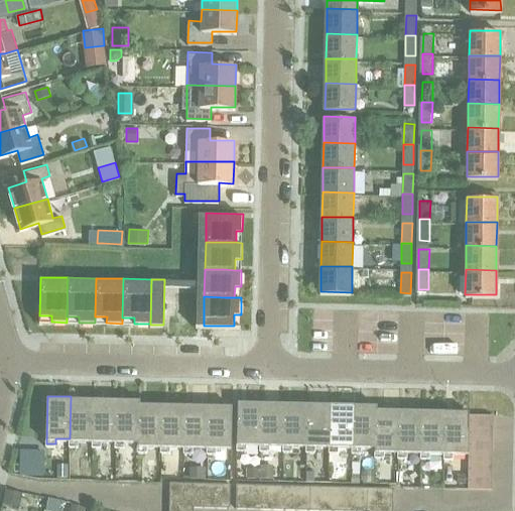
[(70,438),(70,443),(78,444),(78,439),(93,439),(94,439),(94,397),(71,396),(70,438)]
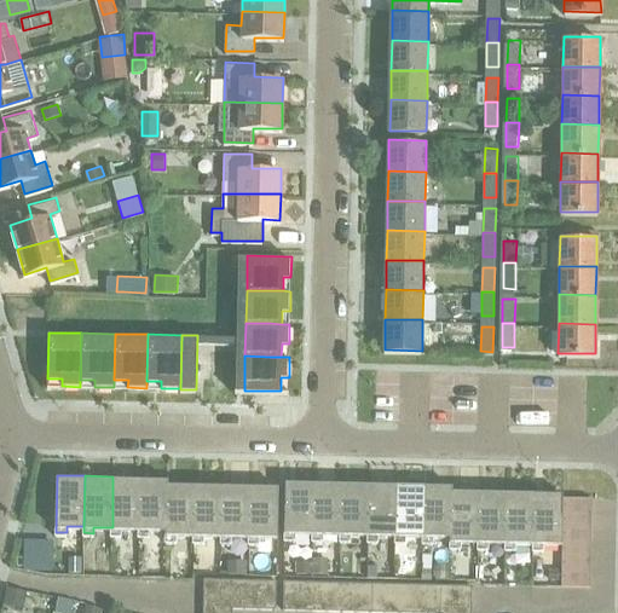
[(113,527),(111,527),(111,533),(121,533),(121,527),(139,527),(140,527),(140,476),(113,476),(113,527)]
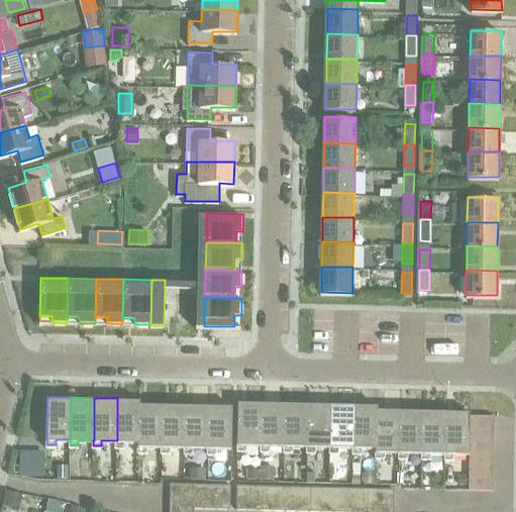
[(117,440),(116,440),(116,445),(124,446),(124,441),(138,441),(139,441),(140,403),(140,399),(117,398),(117,440)]
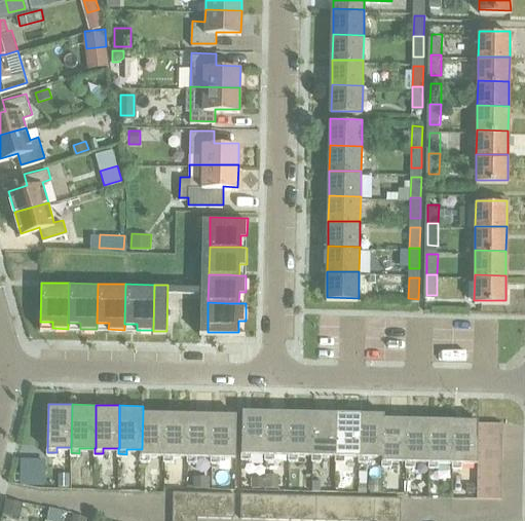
[(266,451),(267,408),(242,408),(241,456),(250,456),(250,451),(265,451),(266,451)]
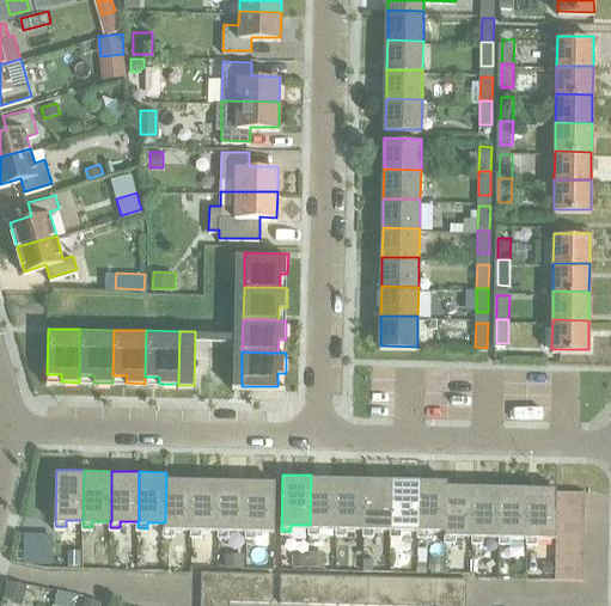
[(310,525),(309,525),(309,532),(318,532),(318,525),(336,526),(337,526),(338,476),(311,475),(310,525)]
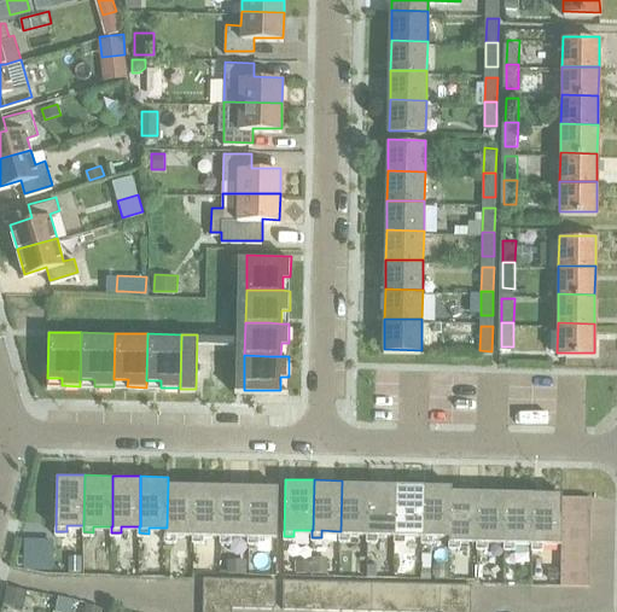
[(341,531),(339,531),(339,538),(348,538),(349,531),(367,531),(368,531),(368,481),(342,481),(341,531)]
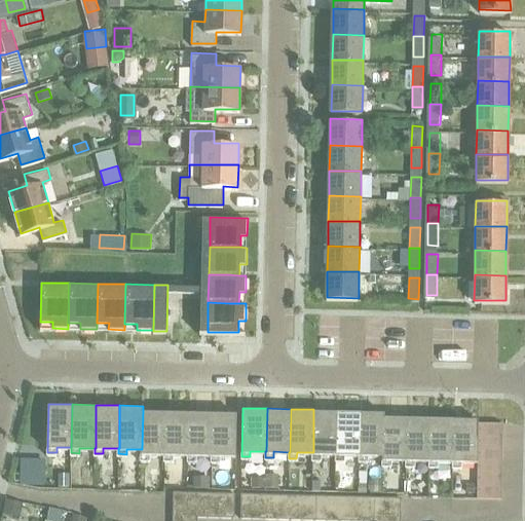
[(313,452),(312,452),(312,458),(321,458),(321,452),(336,453),(337,410),(313,409),(313,452)]
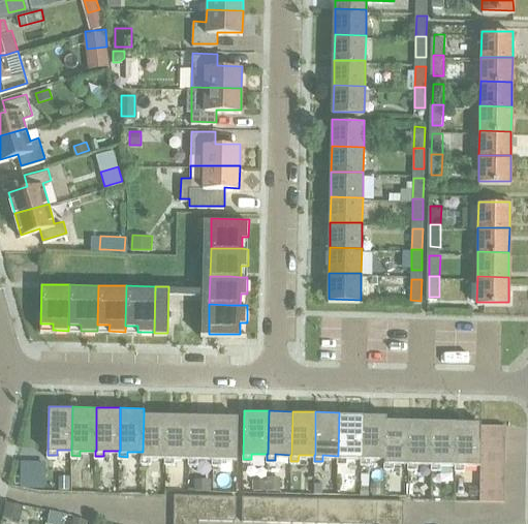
[(143,452),(142,452),(142,461),(150,461),(150,456),(166,457),(167,413),(144,412),(143,452)]
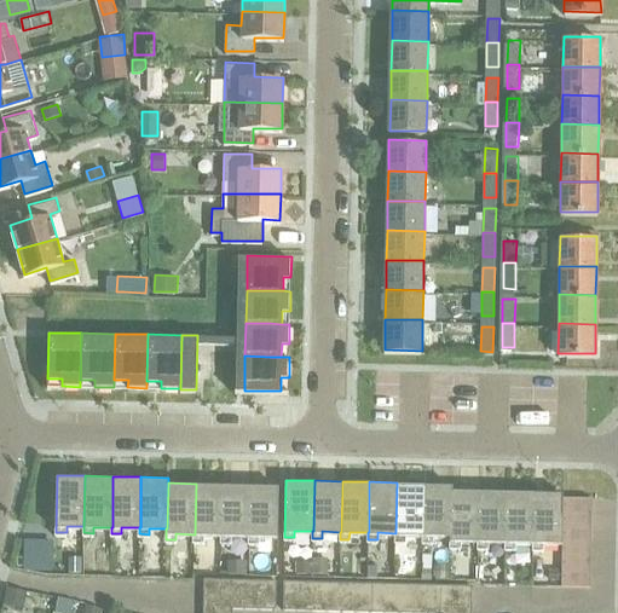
[(396,533),(396,541),(405,541),(405,533),(422,533),(423,533),(425,483),(397,483),(396,533)]
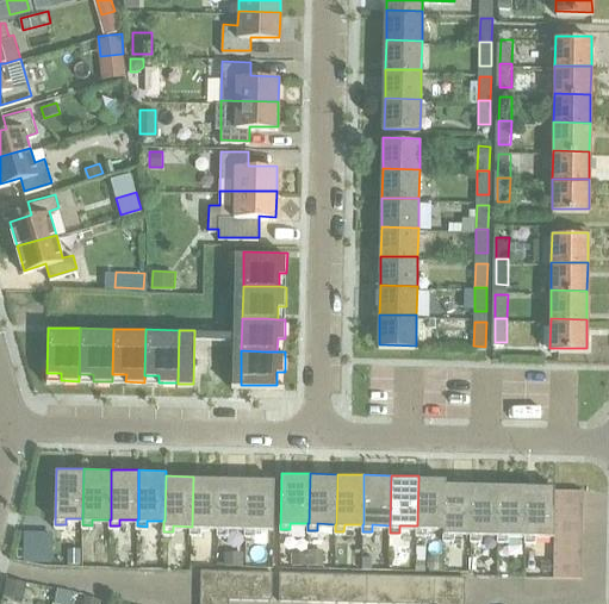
[(417,525),(416,525),(416,533),(426,533),(426,525),(445,527),(446,527),(447,481),(446,481),(446,477),(418,475),(417,525)]
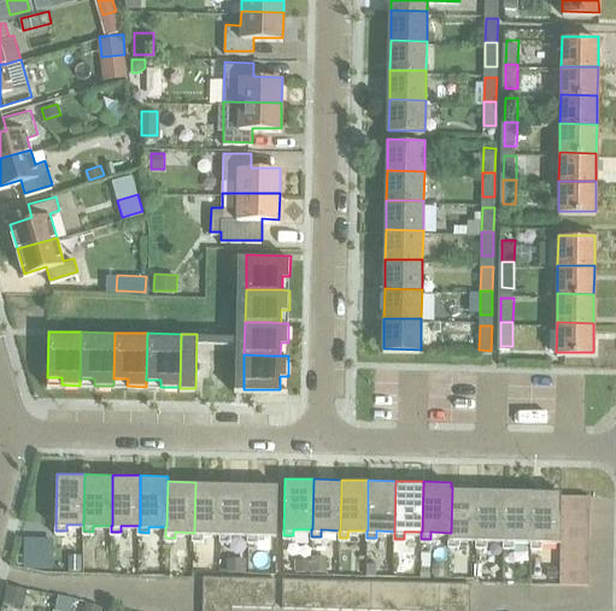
[(194,533),(194,539),(204,539),(204,533),(221,533),(222,482),(195,482),(194,533)]
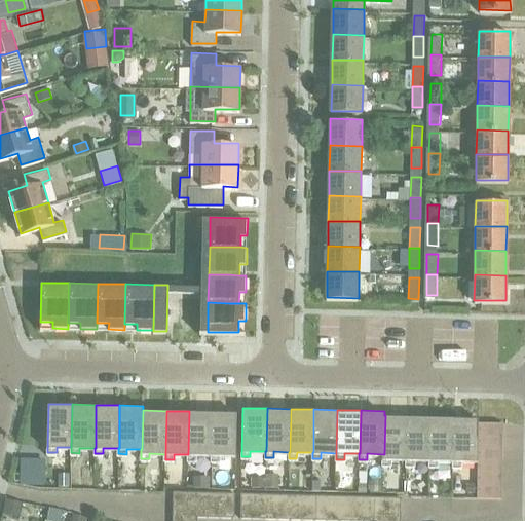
[(189,411),(188,454),(188,459),(196,460),(196,454),(212,454),(213,454),(213,412),(189,411)]
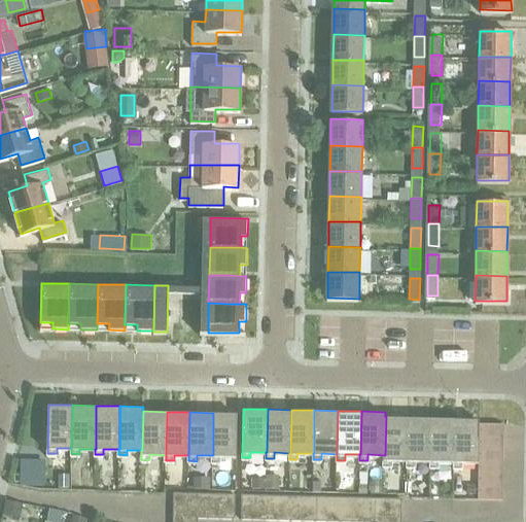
[(213,455),(212,455),(212,461),(220,461),(220,456),(237,456),(237,413),(213,413),(213,455)]
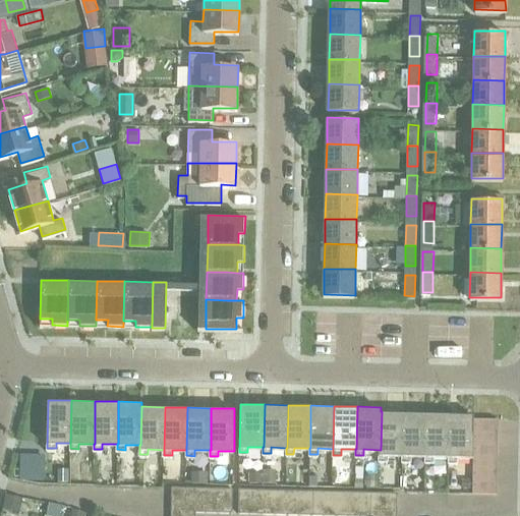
[(381,450),(380,450),(380,459),(388,460),(388,454),(402,454),(403,454),(404,411),(382,411),(381,450)]
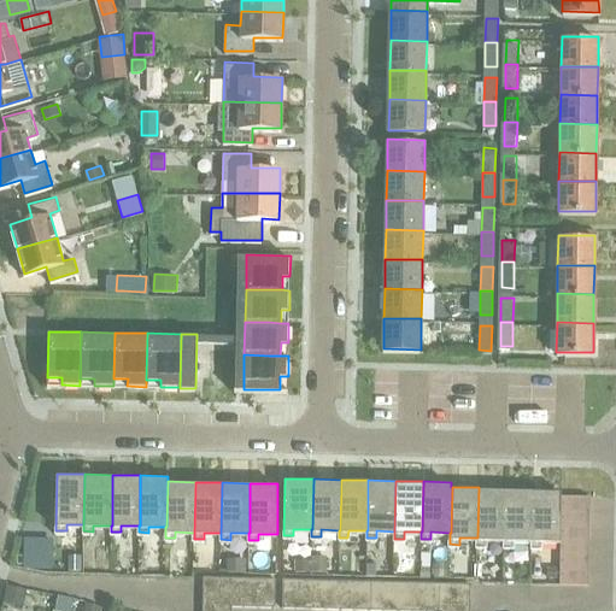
[(477,538),(476,538),(476,545),(486,545),(486,538),(504,539),(505,539),(506,488),(479,487),(477,538)]
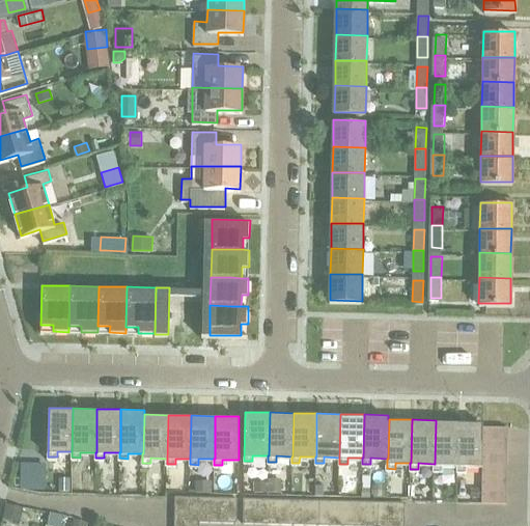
[(435,464),(434,464),(434,469),(442,470),(442,464),(457,464),(458,420),(436,420),(435,464)]
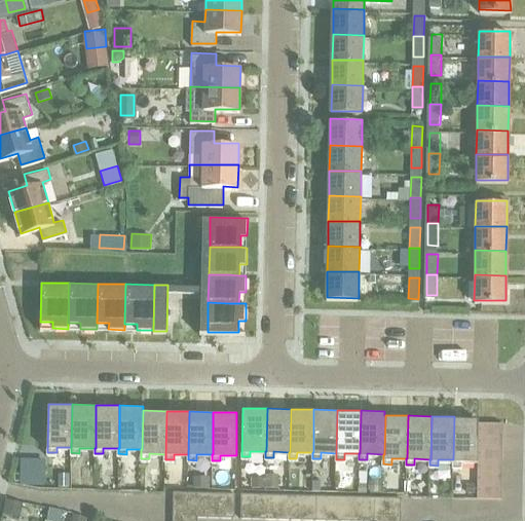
[(453,459),(453,466),(460,466),(460,459),(477,460),(478,457),(478,445),(478,432),(478,419),(479,417),(454,416),(453,459)]
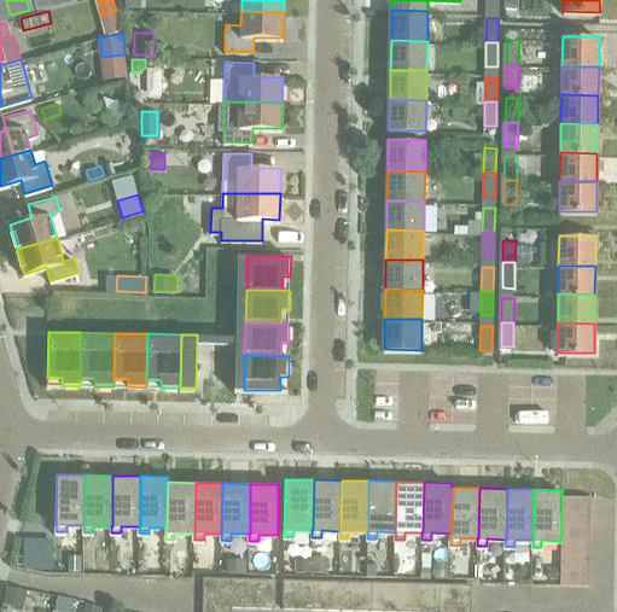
[(562,493),(562,507),(591,508),(591,494),(562,493)]
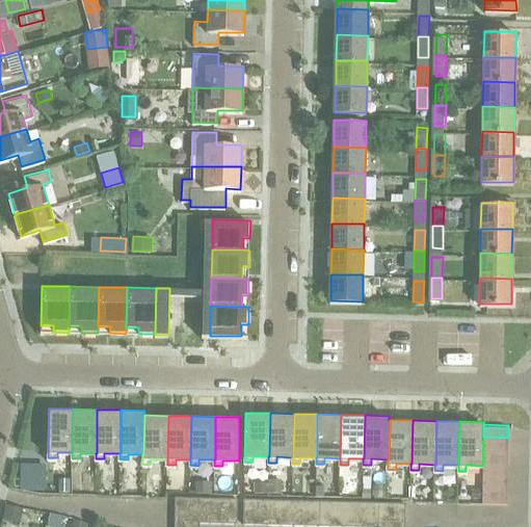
[(483,437),(483,450),(508,450),(508,438),(483,437)]
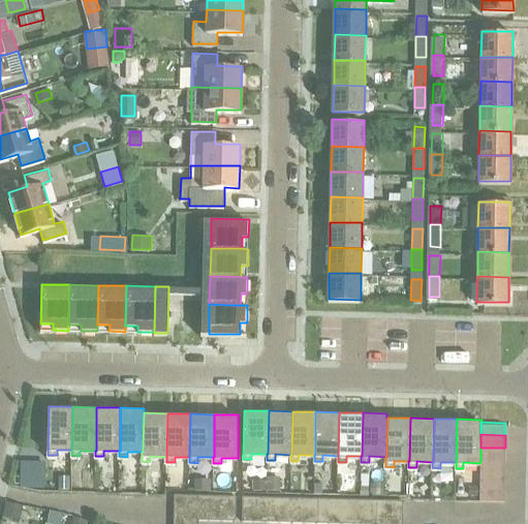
[(505,448),(480,448),(480,460),(504,460),(505,448)]
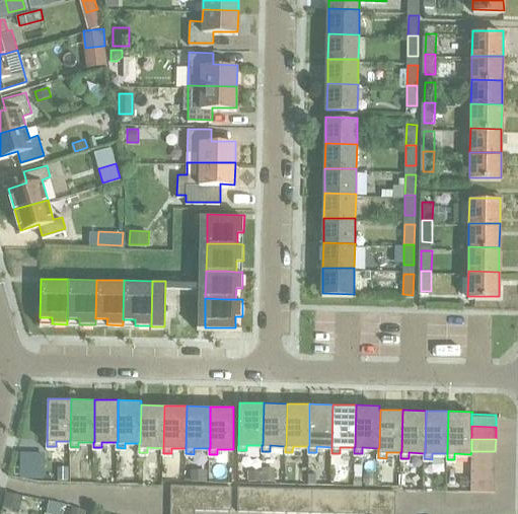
[(471,451),(470,454),(470,463),(495,463),(495,451),(471,451)]
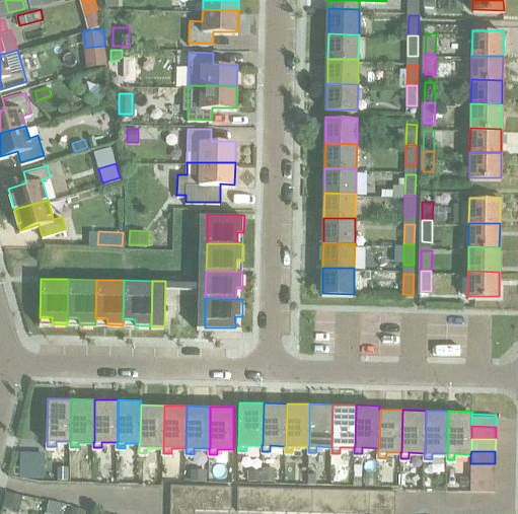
[(58,476),(68,476),(68,463),(58,463),(58,476)]
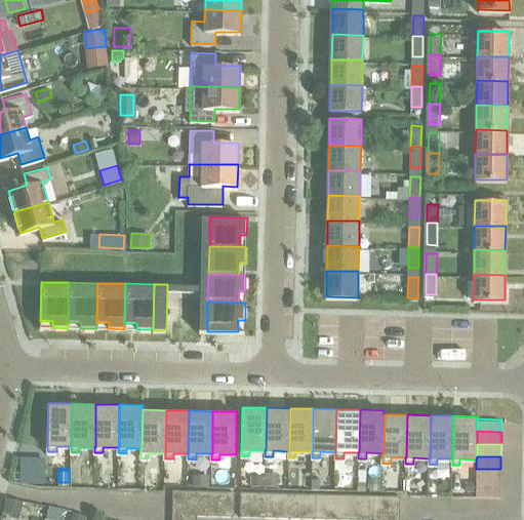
[(500,469),(476,469),(476,481),(500,482),(500,469)]
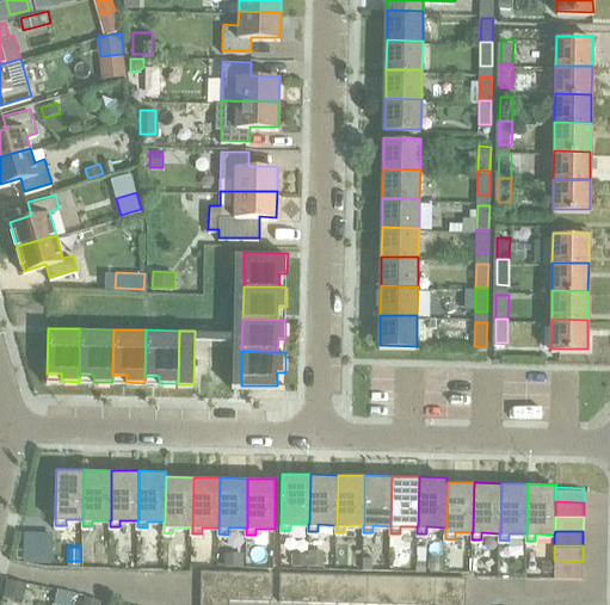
[(153,549),(153,566),(170,566),(168,549),(153,549)]
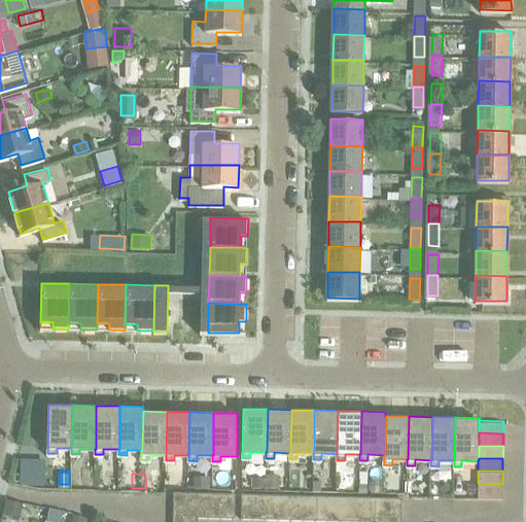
[(267,474),(266,488),(279,488),(280,475),(267,474)]
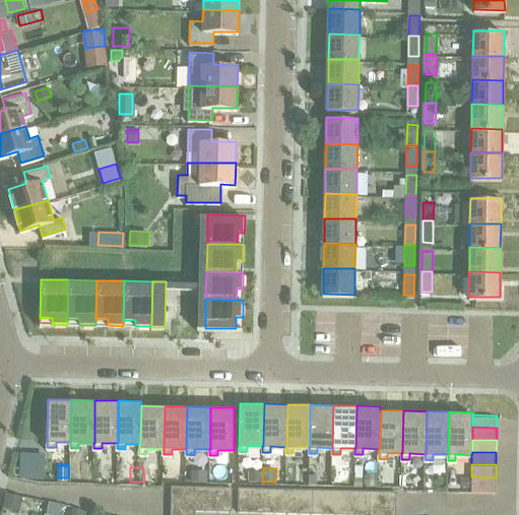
[(208,468),(192,468),(192,479),(207,480),(208,468)]
